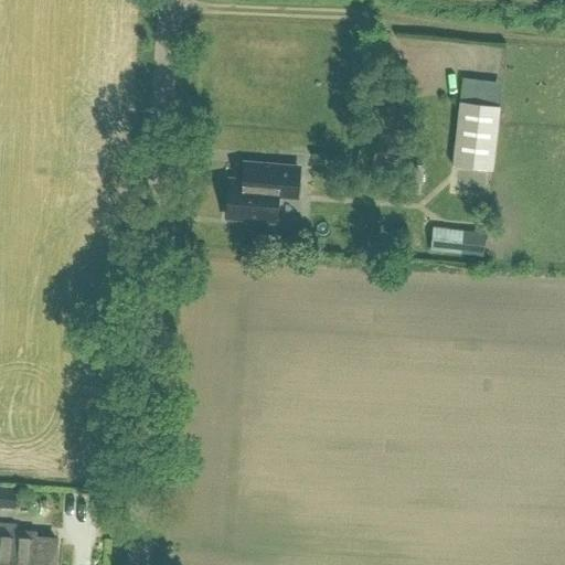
[(500,105),(459,100),(452,164),(492,169),(500,105)]
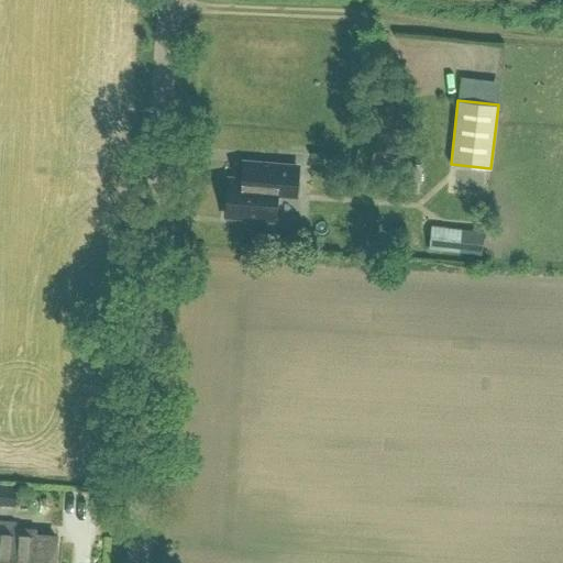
[(296,194),(298,167),(249,164),(246,181),(228,179),(225,214),(275,218),(277,192),(296,194)]
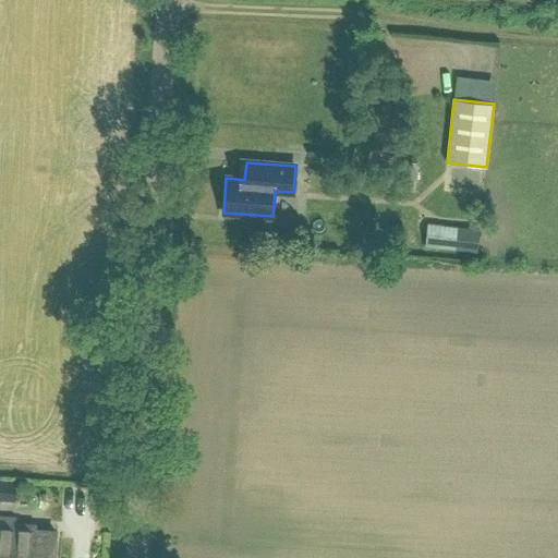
[(427,222),(425,246),(457,250),(476,252),(480,229),(459,227),(427,222)]
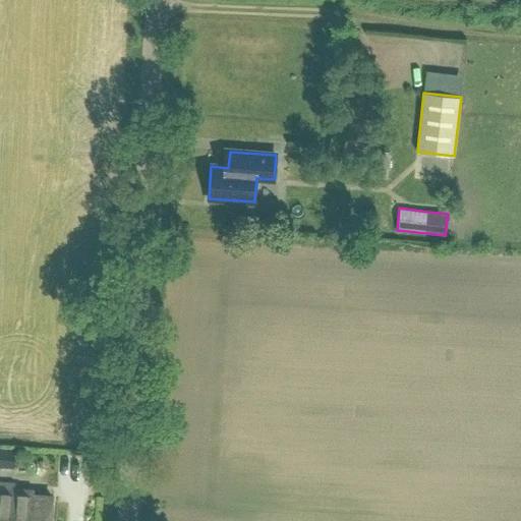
[(15,451),(0,449),(0,464),(14,465),(15,451)]
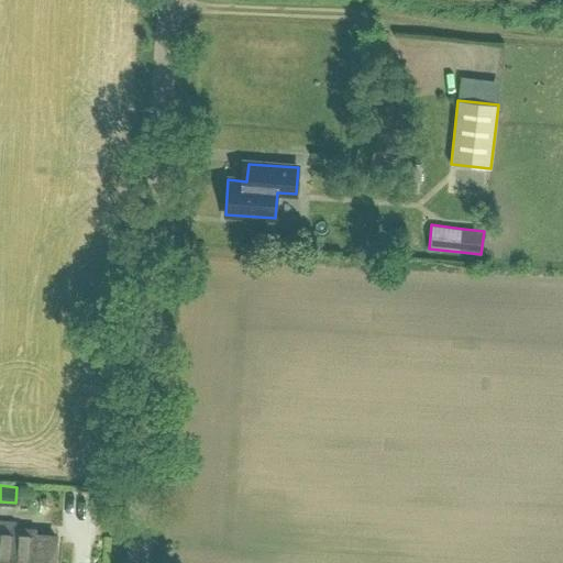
[(54,562),(56,537),(34,536),(34,531),(13,529),(14,525),(0,522),(0,562),(54,562)]
